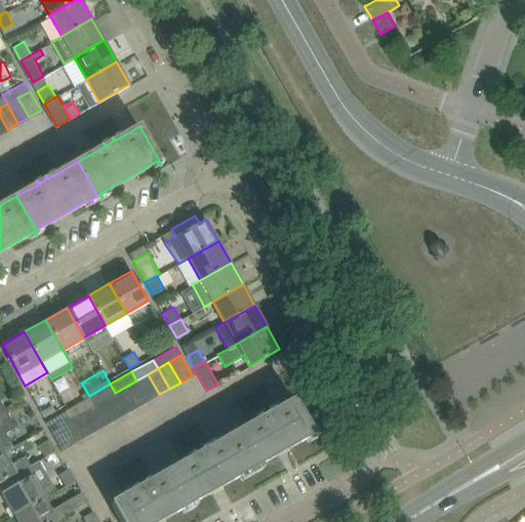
[(148,400),(159,394),(148,374),(136,380),(148,400)]
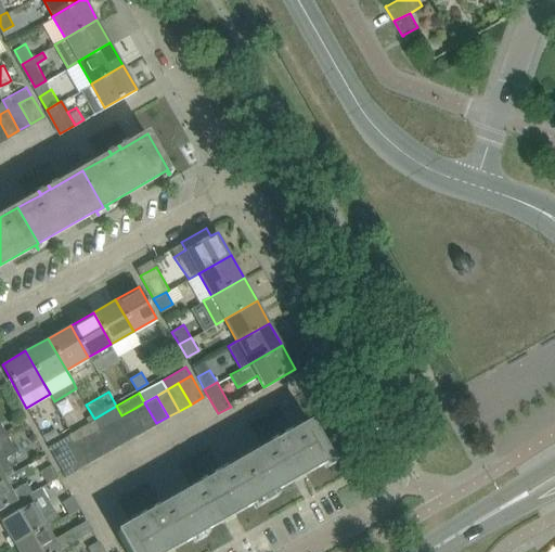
[(156,423),(144,402),(133,409),(145,429),(156,423)]
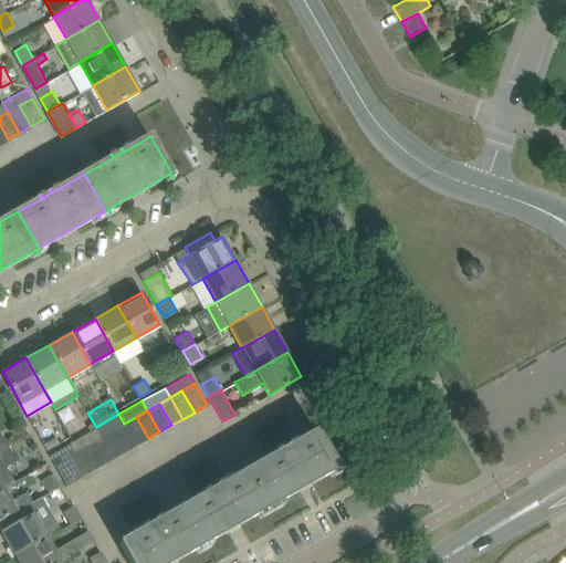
[(118,414),(96,427),(101,436),(113,429),(124,424),(118,414)]
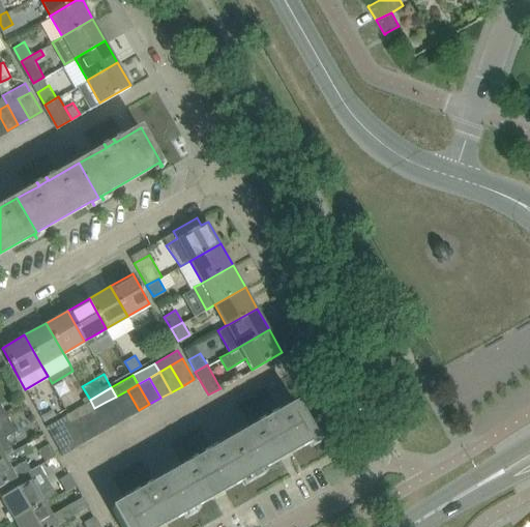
[(128,416),(139,410),(127,390),(116,397),(128,416)]
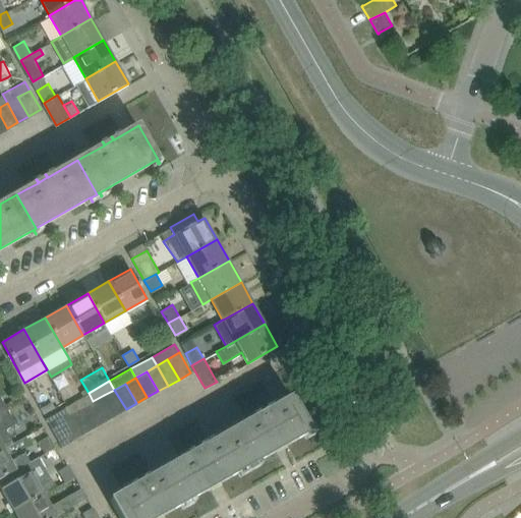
[(126,409),(114,390),(104,395),(115,415),(126,409)]
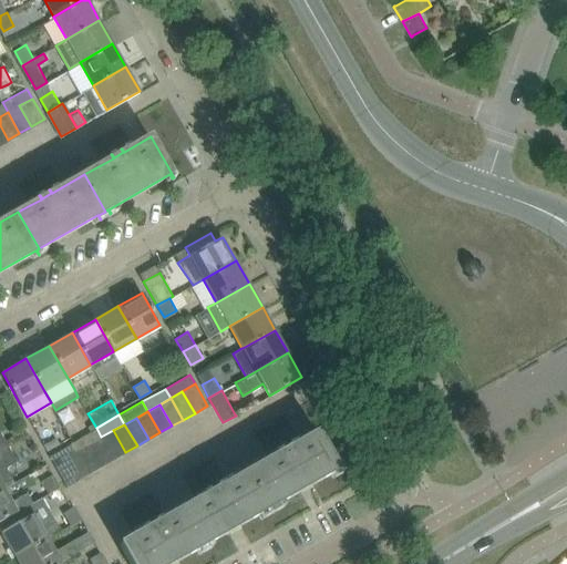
[(90,443),(101,437),(96,428),(73,441),(79,450),(90,443)]
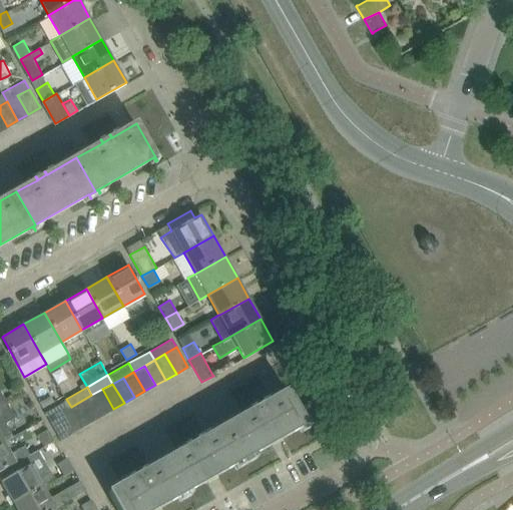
[(113,409),(102,389),(91,395),(103,415),(113,409)]
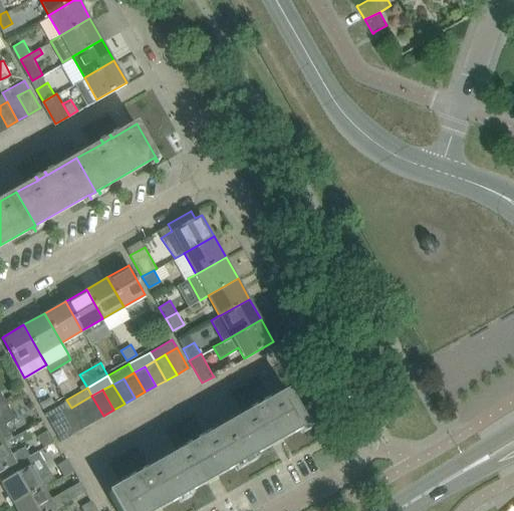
[(250,457),(283,438),(305,426),(307,429),(308,429),(287,392),(264,405),(262,402),(261,403),(263,406),(255,410),(253,407),(252,408),(254,411),(228,426),(247,459),(249,457),(251,461),(252,461),(250,457)]
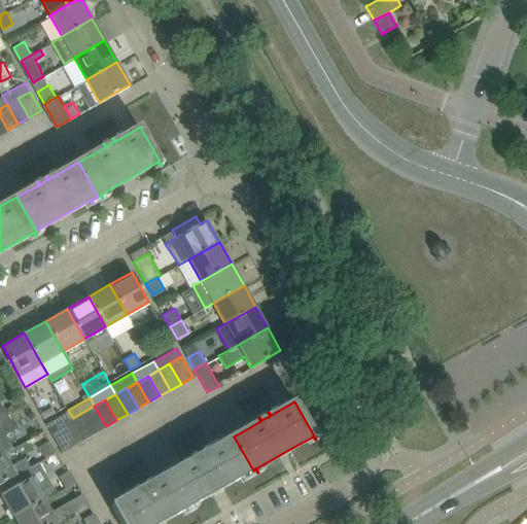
[(40,412),(42,417),(55,410),(51,405),(40,412)]
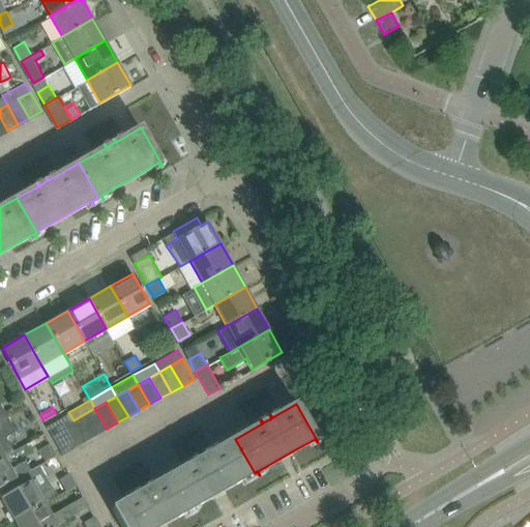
[(95,435),(107,429),(94,408),(84,414),(95,435)]
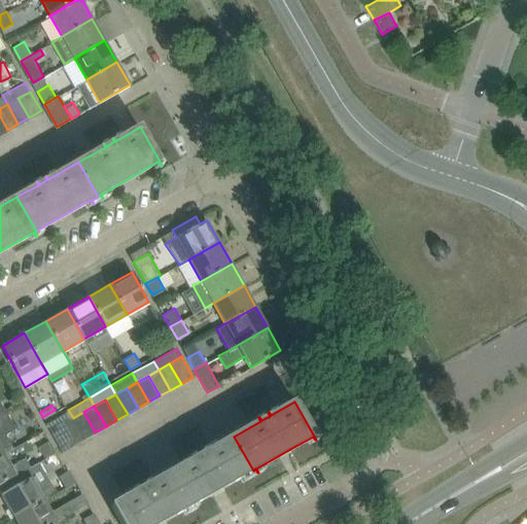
[(0,411),(0,455),(4,453),(3,453),(12,447),(5,433),(15,428),(4,409),(0,411)]
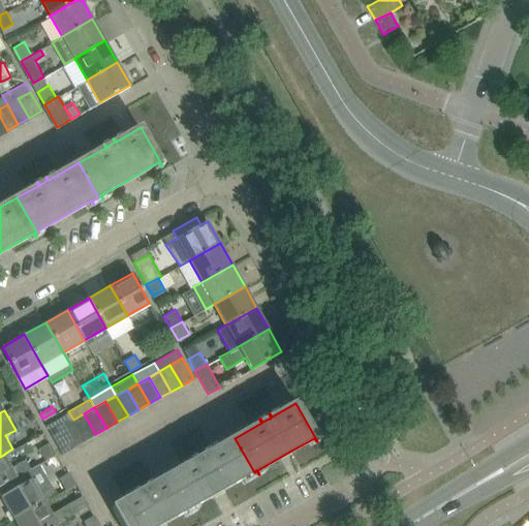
[(62,453),(73,446),(62,426),(73,420),(68,411),(45,424),(62,453)]
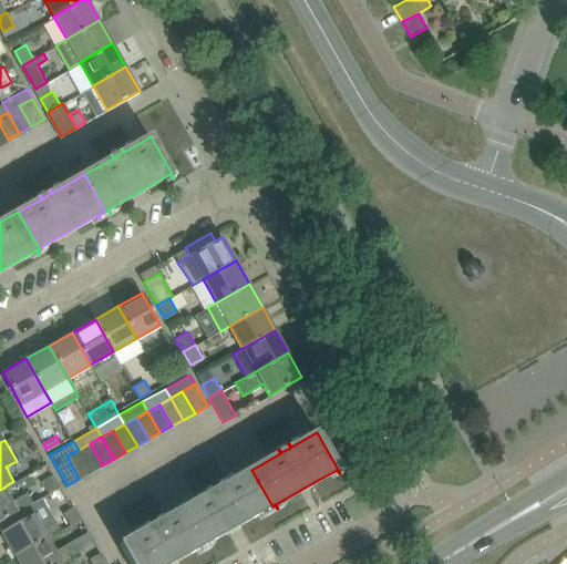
[(91,472),(102,465),(90,443),(79,450),(91,472)]
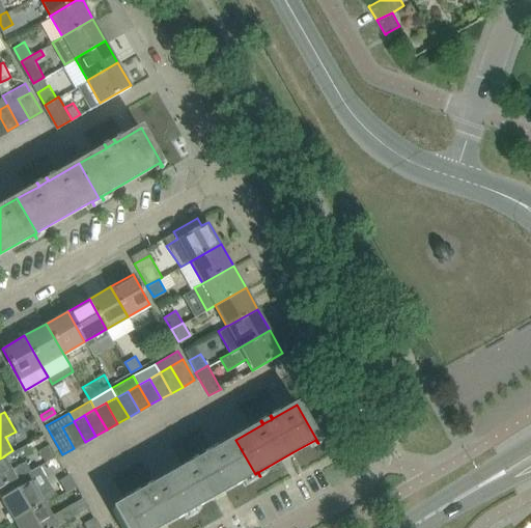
[(62,427),(74,448),(85,442),(74,421),(62,427)]
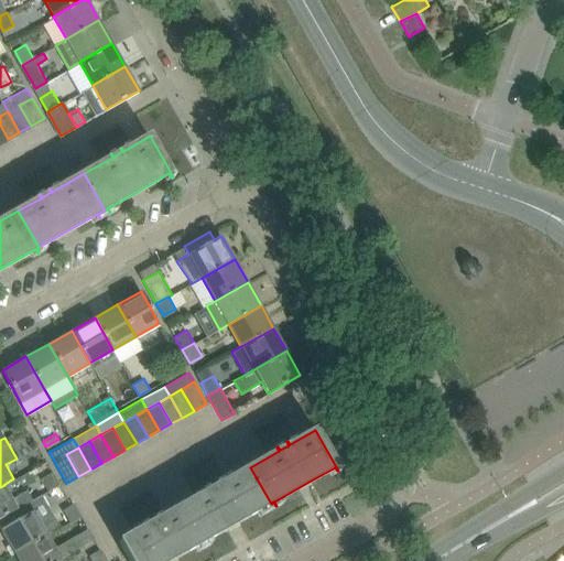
[(264,507),(271,504),(250,467),(218,485),(216,482),(215,482),(217,486),(208,491),(206,487),(205,488),(207,492),(185,504),(205,540),(263,507),(266,511),(267,511),(264,507)]
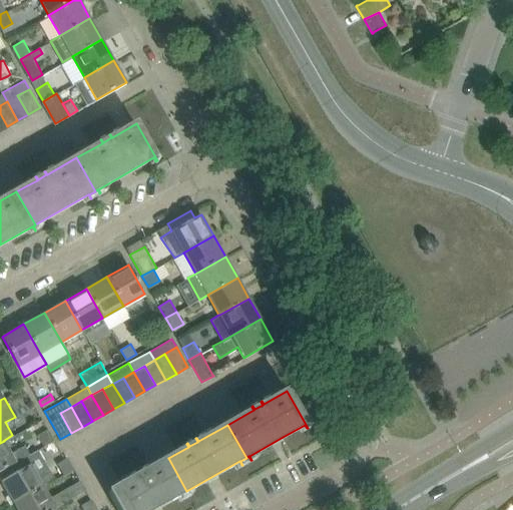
[(43,446),(54,440),(47,429),(37,435),(43,446)]
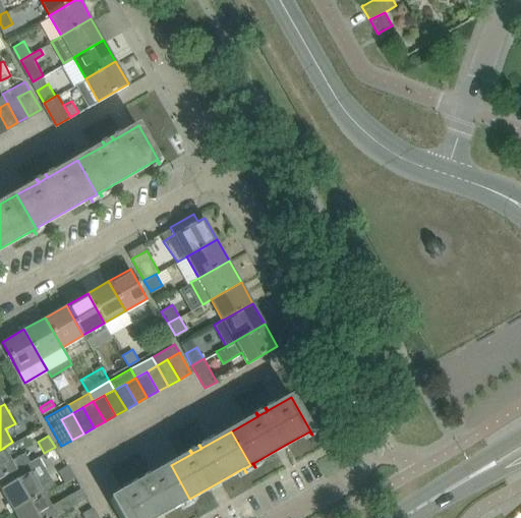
[(4,448),(0,450),(0,477),(30,461),(24,452),(10,460),(4,448)]
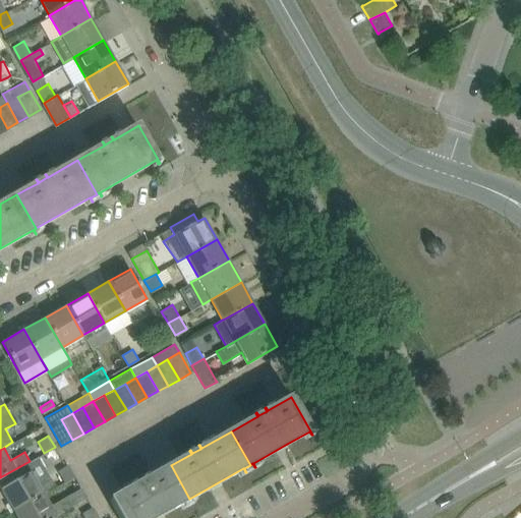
[(0,486),(14,511),(44,494),(56,486),(39,456),(30,461),(0,477),(0,486)]
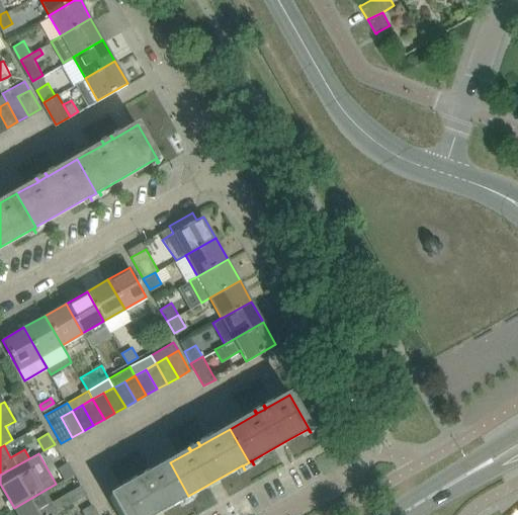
[(58,467),(65,480),(75,474),(68,461),(58,467)]
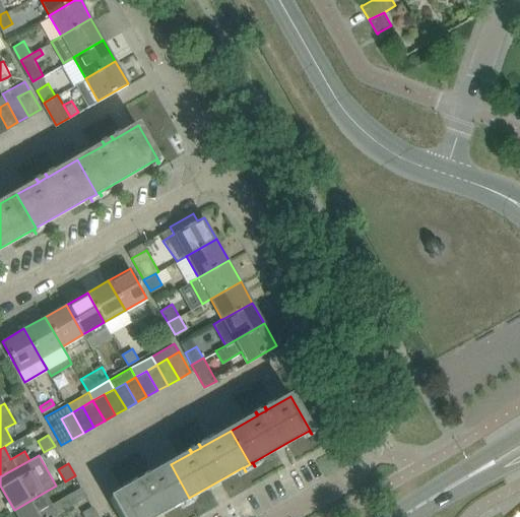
[(189,498),(171,464),(144,479),(142,476),(141,476),(143,479),(135,485),(133,481),(132,481),(134,485),(110,499),(120,516),(155,516),(183,502),(186,500),(188,504),(189,503),(187,500),(189,498)]
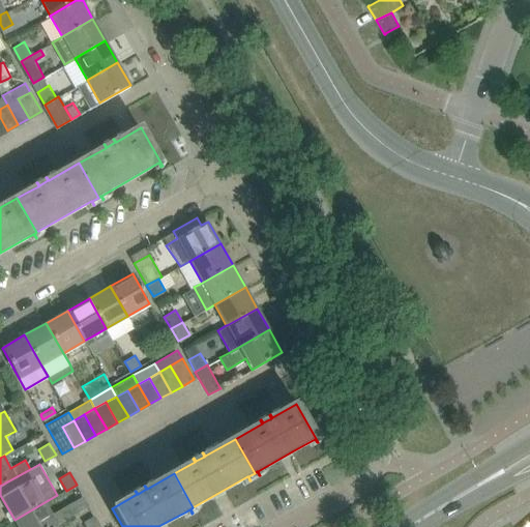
[(18,526),(52,526),(57,524),(57,525),(89,506),(84,497),(52,516),(45,502),(15,520),(18,526)]
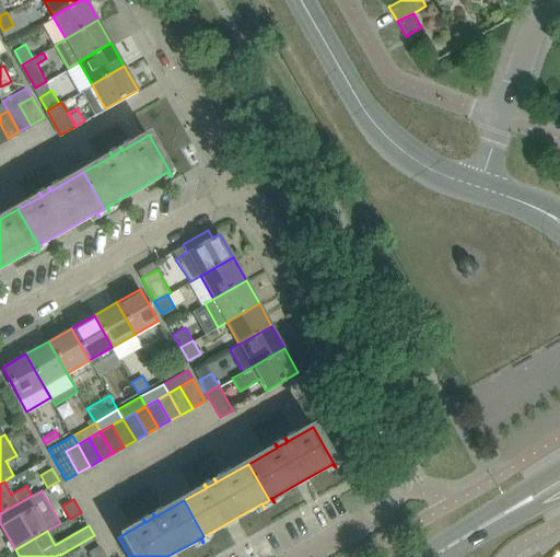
[(91,556),(106,556),(100,545),(89,552),(91,556)]
